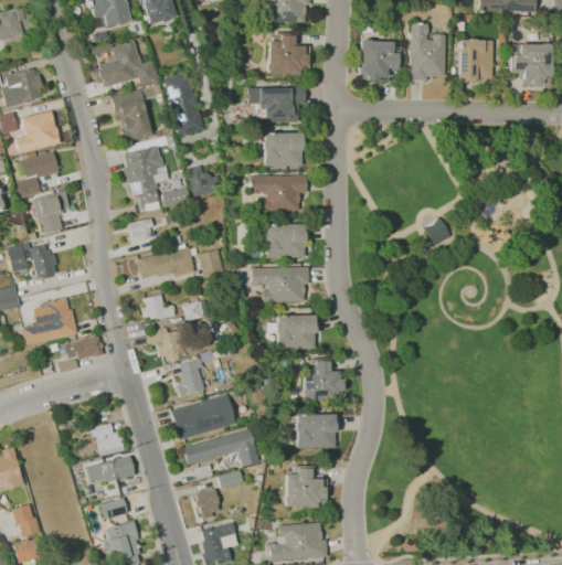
[(129,21),(125,0),(87,0),(92,18),(103,16),(105,25),(129,21)]
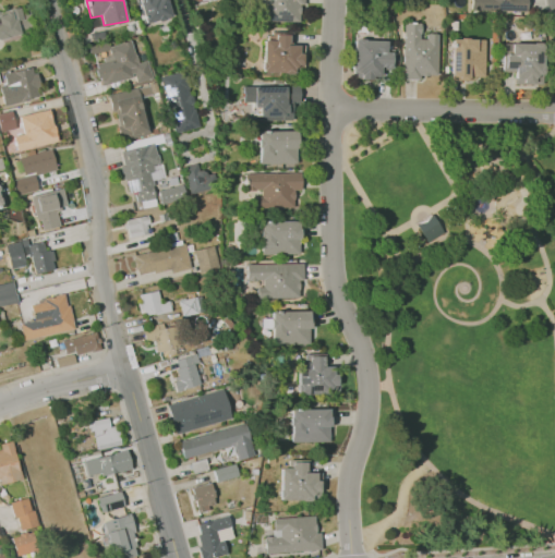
[(137,0),(145,24),(175,16),(170,0),(137,0)]
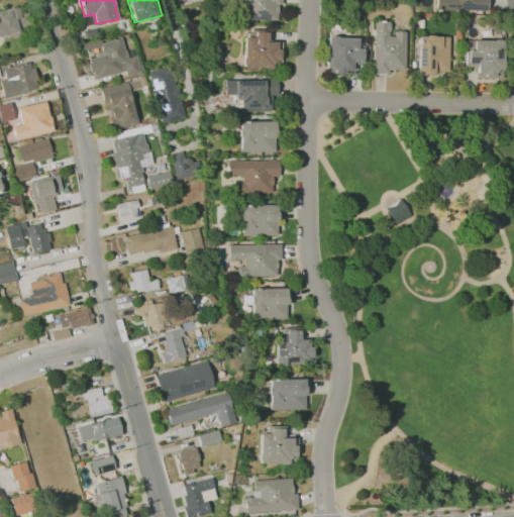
[(284,0),(231,0),(232,5),(240,5),(240,19),(280,20),(280,5),(284,5),(284,0)]
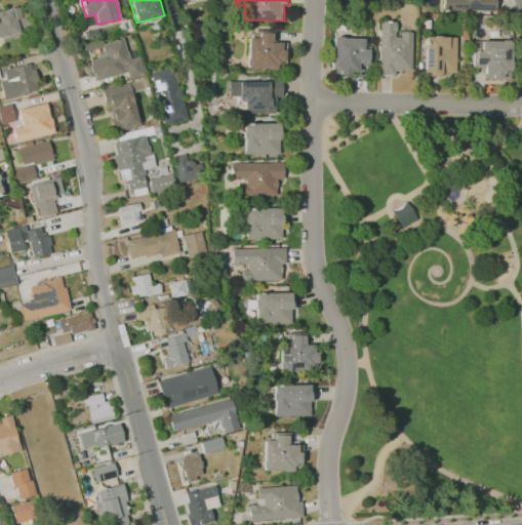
[(496,0),(444,0),(444,9),(497,11),(496,0)]
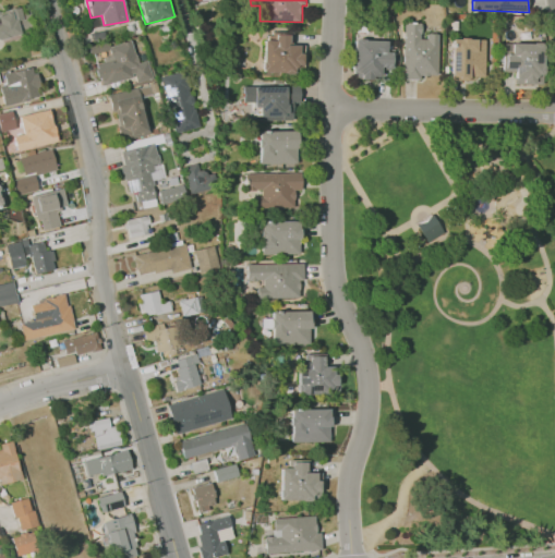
[(0,11),(0,38),(28,33),(23,7),(0,11)]
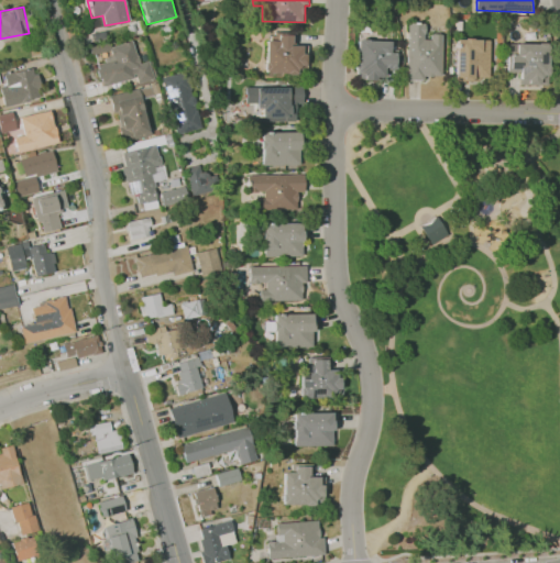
[(443,36),(426,36),(426,23),(409,23),(408,79),(427,80),(427,75),(442,76),(443,36)]
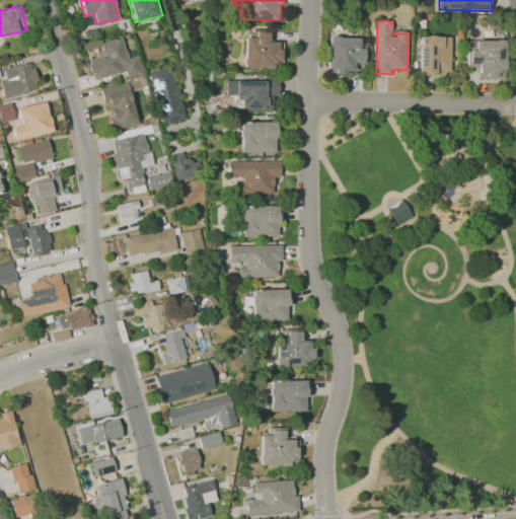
[(246,67),(282,68),(282,42),(271,42),(271,32),(246,32),(246,67)]
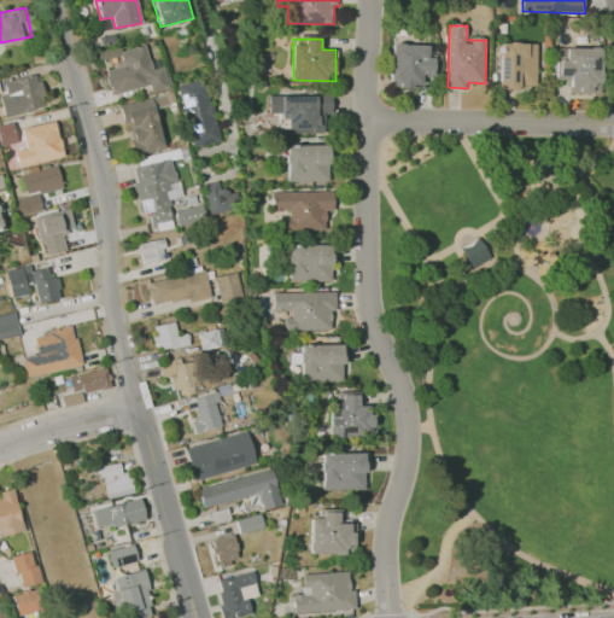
[(538,86),(538,42),(502,42),(501,86),(538,86)]
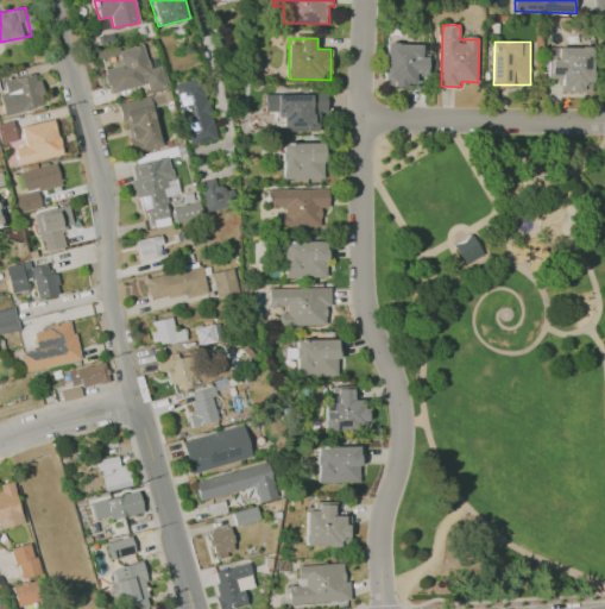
[(423,44),(388,43),(386,79),(394,79),(394,85),(417,86),(417,75),(429,75),(429,56),(423,56),(423,44)]
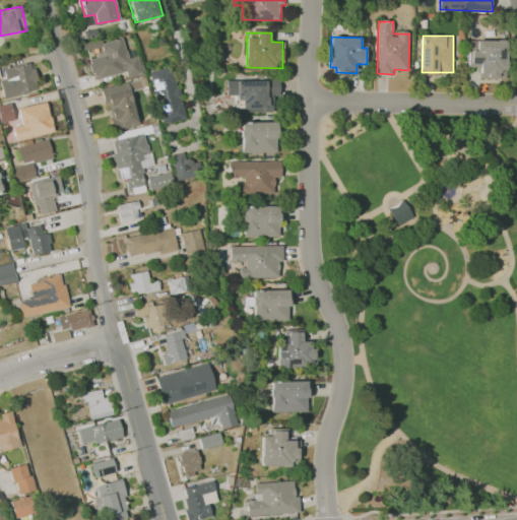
[(143,72),(139,56),(130,59),(124,38),(103,43),(106,55),(90,59),(95,79),(127,71),(128,76),(143,72)]
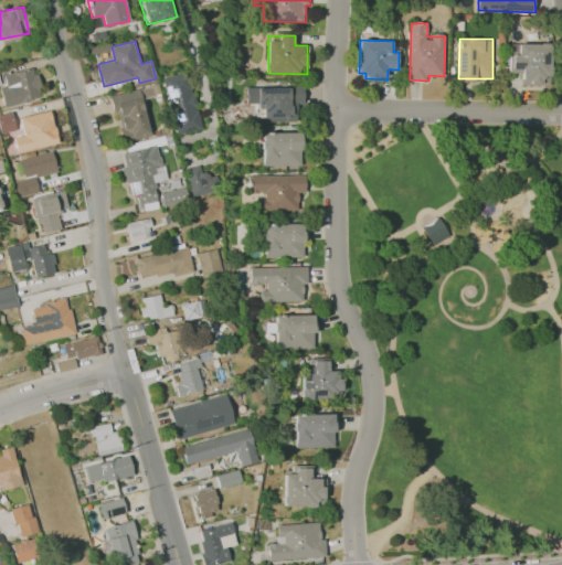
[(552,44),(511,42),(510,72),(523,72),(522,84),(551,85),(552,44)]
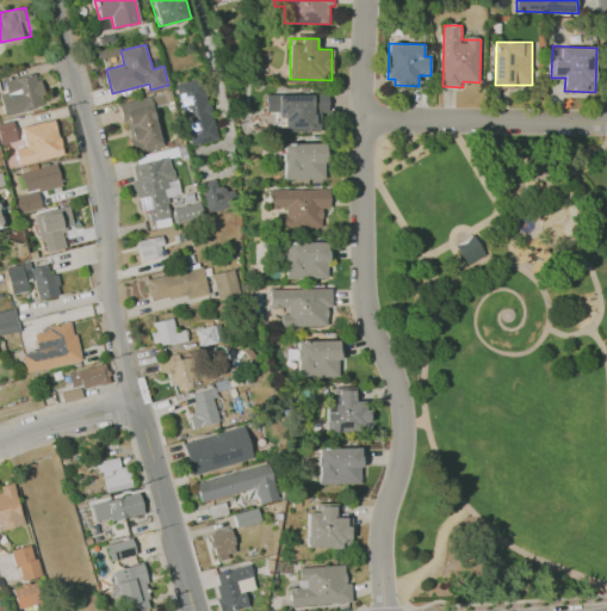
[(7,116),(48,104),(39,72),(6,81),(10,92),(1,94),(7,116)]
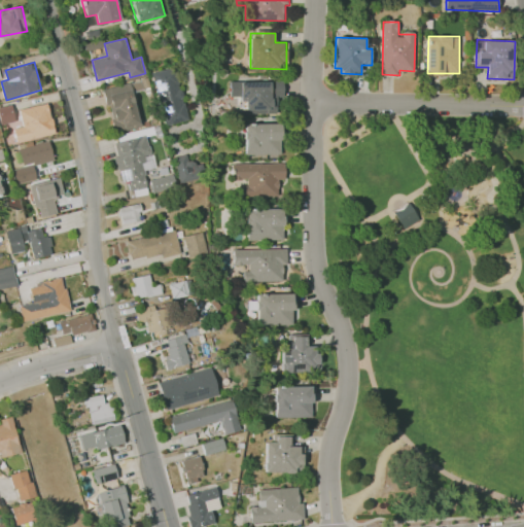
[(189,120),(177,67),(152,72),(166,126),(189,120)]
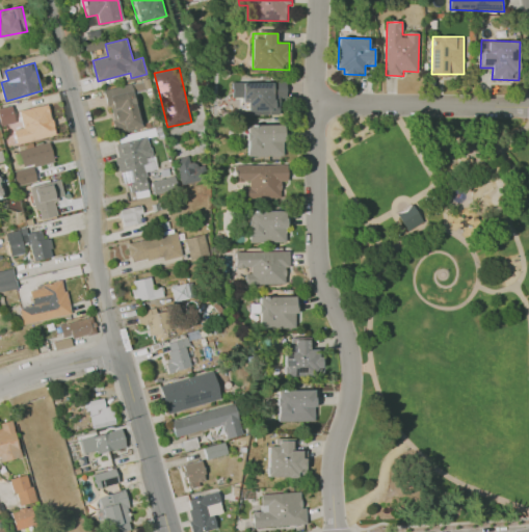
[(105,89),(108,106),(111,106),(117,133),(142,128),(133,83),(105,89)]
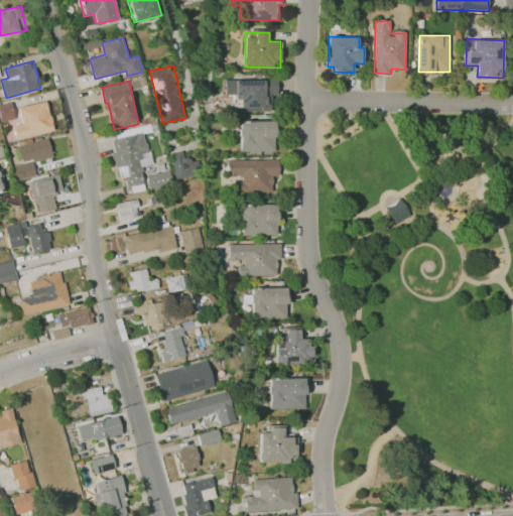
[(19,107),(23,124),(14,126),(17,139),(54,130),(48,101),(19,107)]
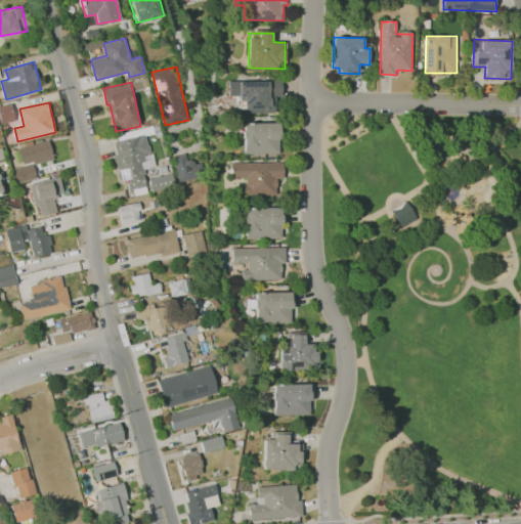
[(280,123),(245,122),(245,154),(280,155),(280,123)]
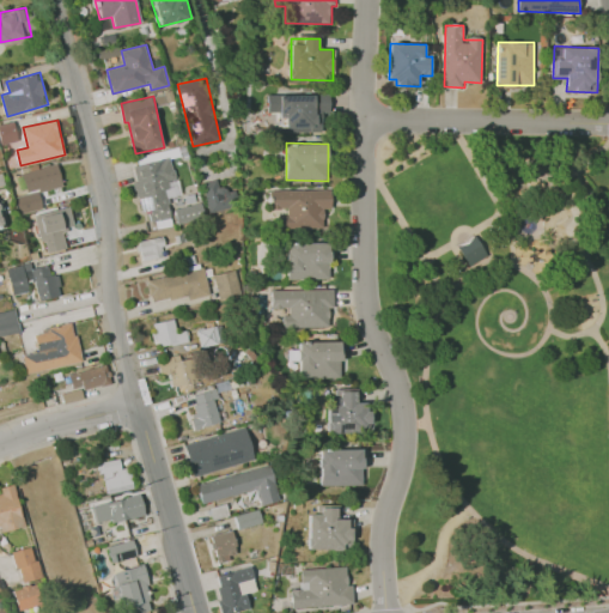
[(24,171),(28,193),(64,186),(60,164),(24,171)]
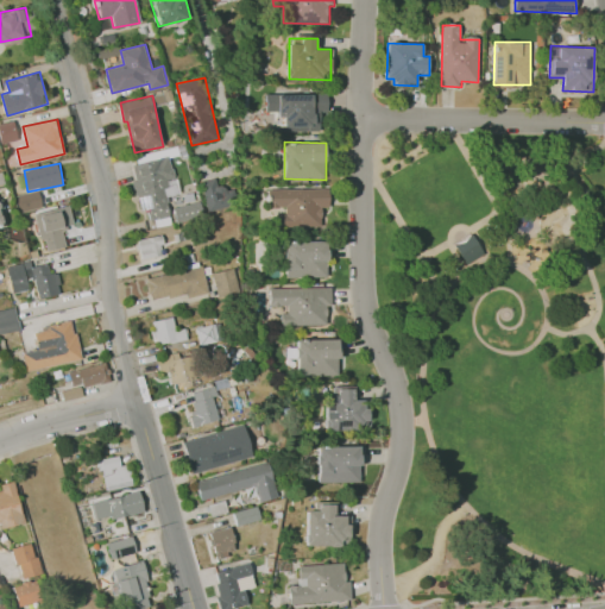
[(226,184),(219,187),(216,179),(202,181),(209,212),(231,207),(226,184)]
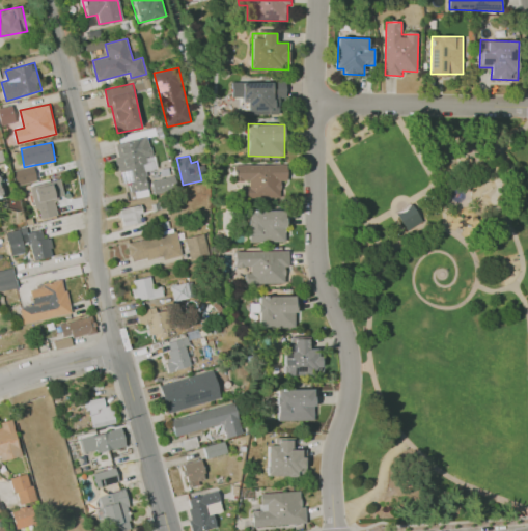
[(239,165),(239,182),(249,180),(250,198),(282,197),(281,180),(288,180),(287,164),(239,165)]
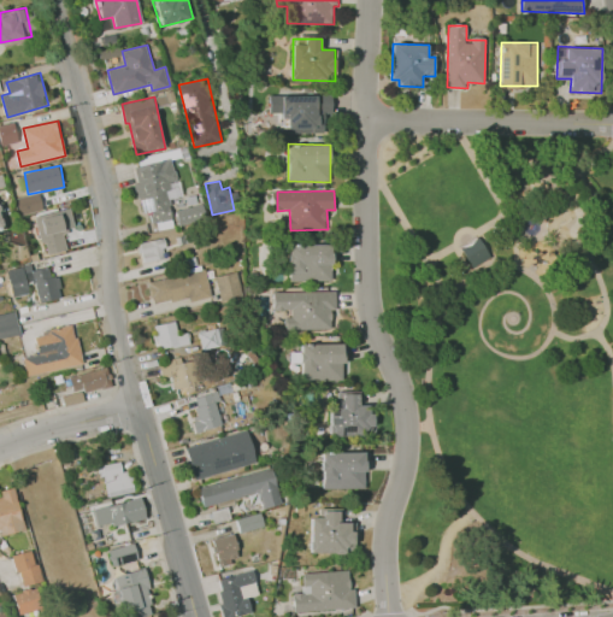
[(18,198),(22,216),(45,210),(41,193),(18,198)]
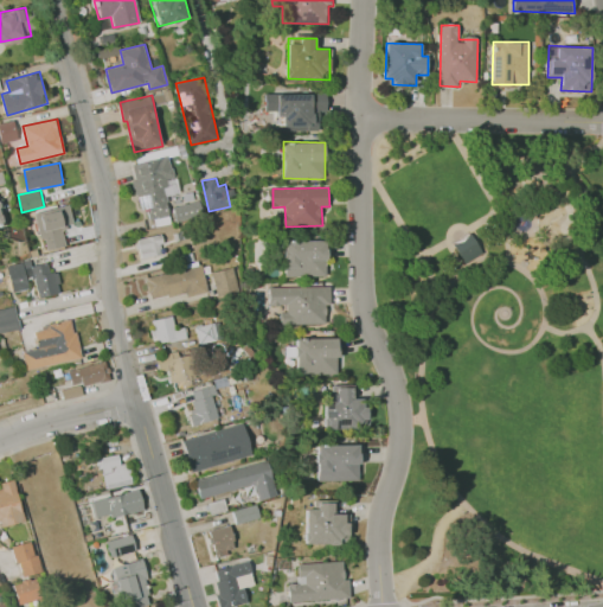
[(177,222),(204,216),(201,202),(174,208),(177,222)]
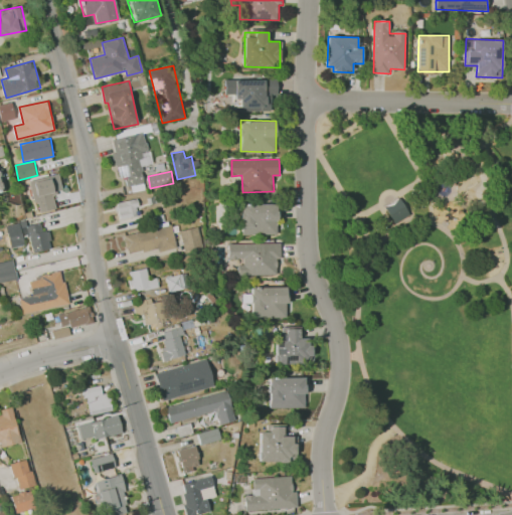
[(31,180),(39,213),(57,209),(53,193),(64,191),(60,174),(31,180)]
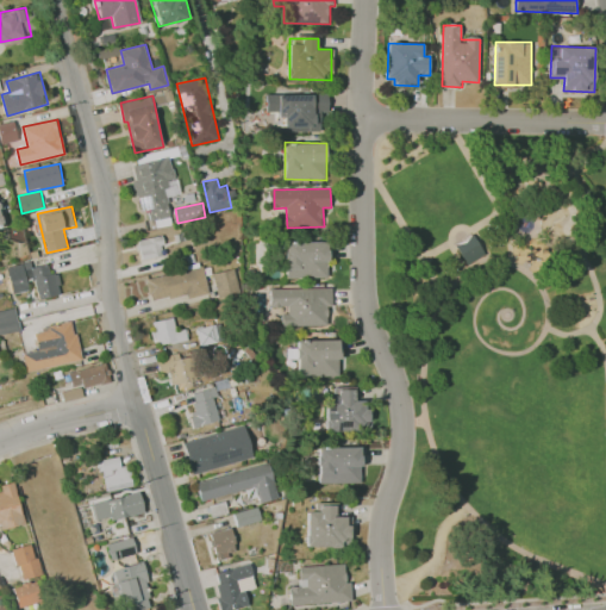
[(456,243),(474,232),(486,254),(468,266),(456,243)]
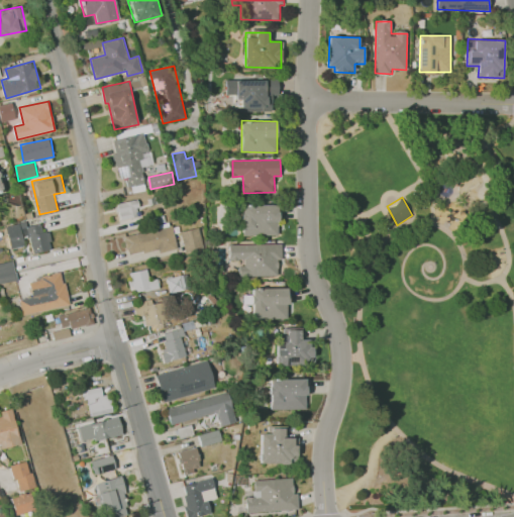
[(118,204),(122,220),(141,216),(137,199),(118,204)]
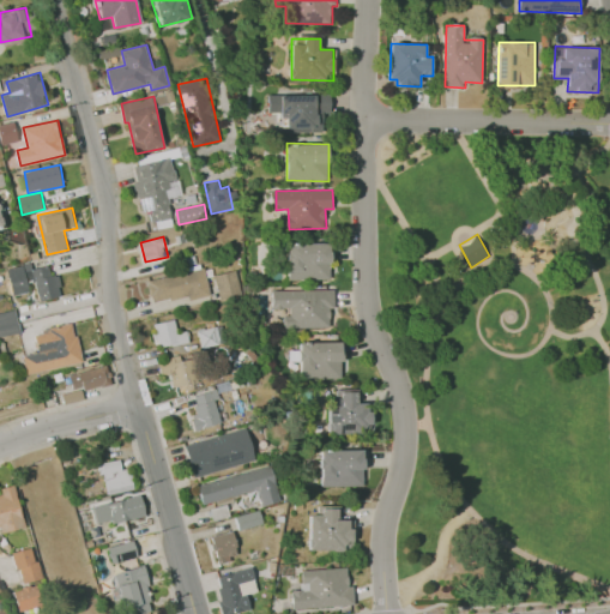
[(331,242),(289,244),(289,280),(332,280),(331,242)]
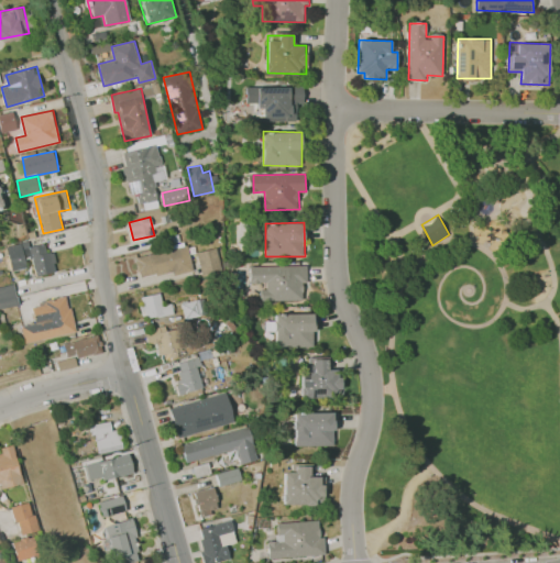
[(13,271),(29,268),(28,262),(34,261),(36,276),(58,272),(54,252),(47,253),(46,243),(31,246),(30,241),(8,245),(13,271)]
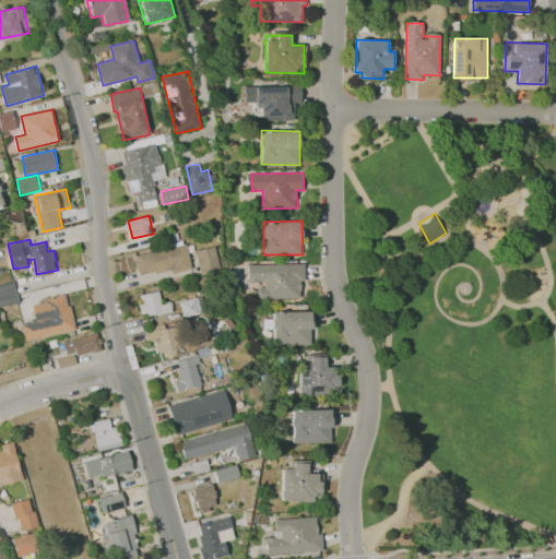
[(192,266),(187,244),(135,256),(140,278),(192,266)]
